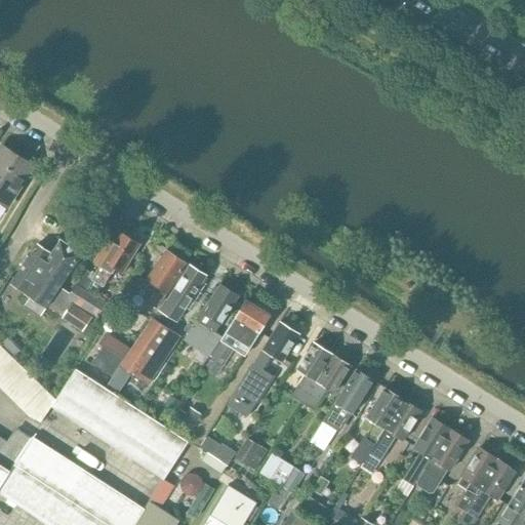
[(0,148),(0,201),(6,206),(33,165),(2,146),(0,148)]
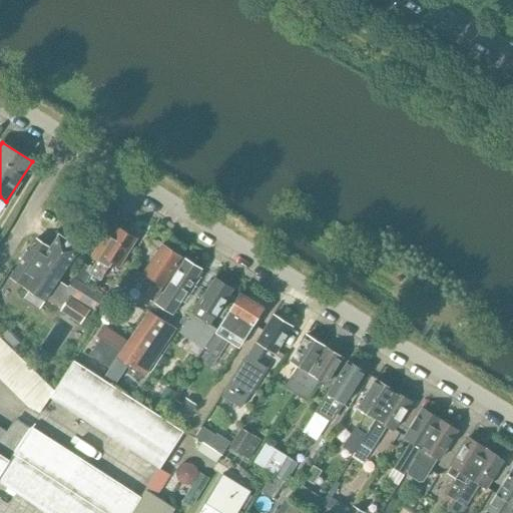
[(83,264),(68,289),(65,292),(67,293),(94,310),(102,298),(84,286),(91,275),(100,281),(111,262),(118,266),(135,238),(117,227),(109,241),(103,238),(97,249),(91,258),(93,260),(88,268),(83,264)]
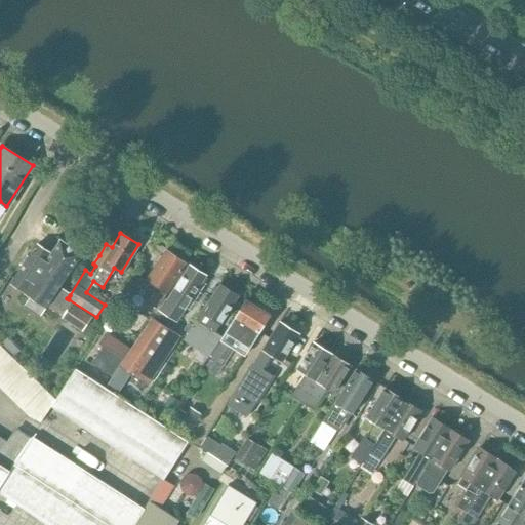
[(54,321),(69,299),(67,298),(70,295),(59,288),(81,255),(59,241),(49,254),(37,245),(10,284),(31,297),(25,306),(40,316),(43,313),(54,321)]
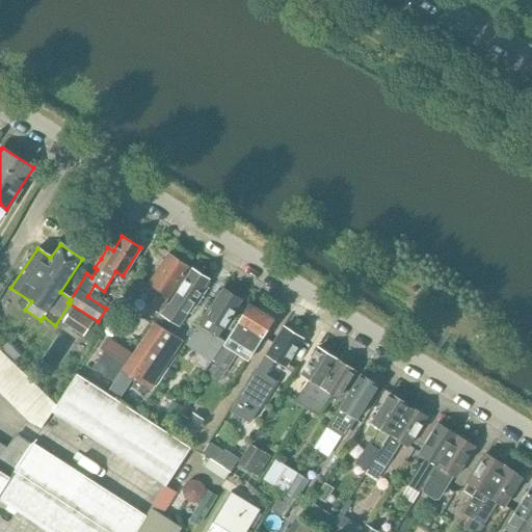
[(189,268),(167,254),(148,285),(159,292),(149,308),(158,314),(189,268)]
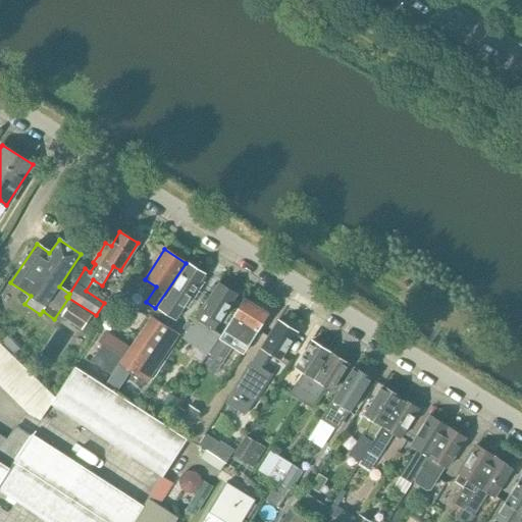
[(158,308),(119,365),(147,382),(179,334),(161,323),(167,314),(175,319),(181,309),(183,309),(204,274),(189,265),(166,299),(165,299),(159,309),(158,308)]
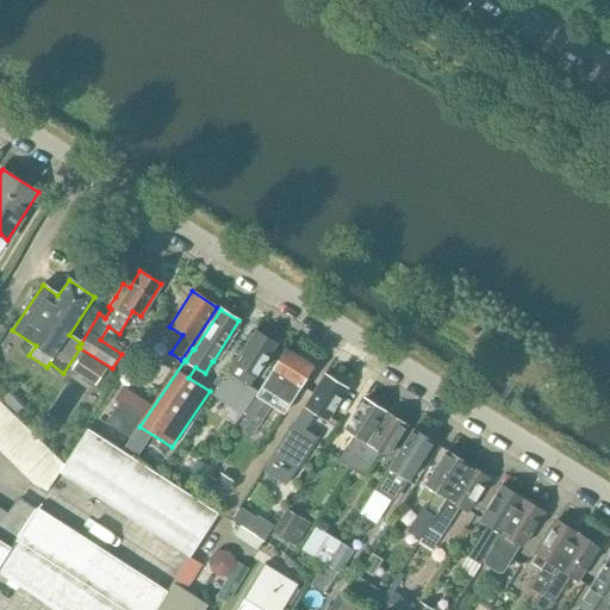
[(259,391),(250,386),(277,344),(255,332),(230,373),(229,372),(213,394),(244,414),(259,391)]
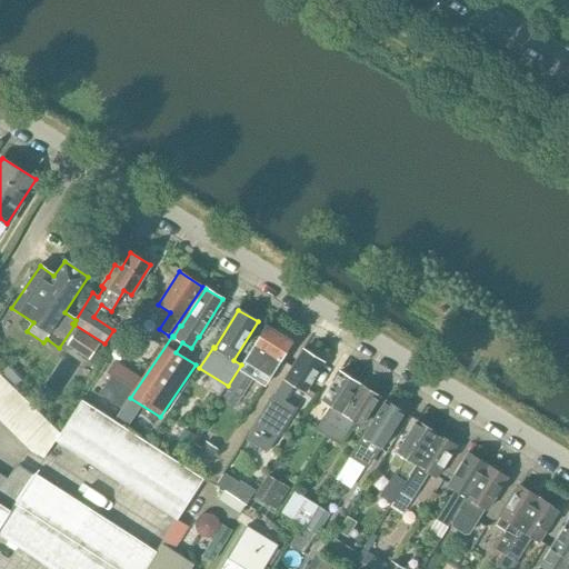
[(266,327),(245,361),(246,361),(229,388),(241,396),(258,369),(270,377),(292,342),(266,327)]
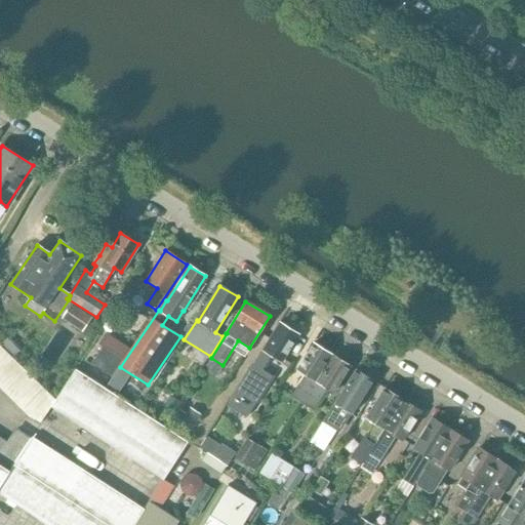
[(71,306),(63,318),(82,330),(90,318),(71,306)]
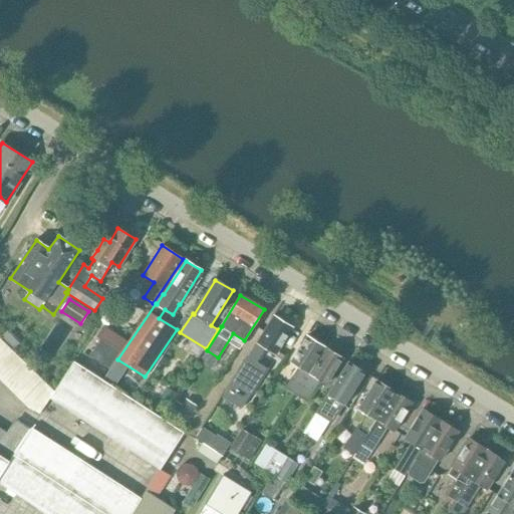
[(238,371),(222,397),(242,409),(267,368),(258,363),(256,361),(265,348),(267,349),(275,354),(292,327),(274,315),(238,371)]
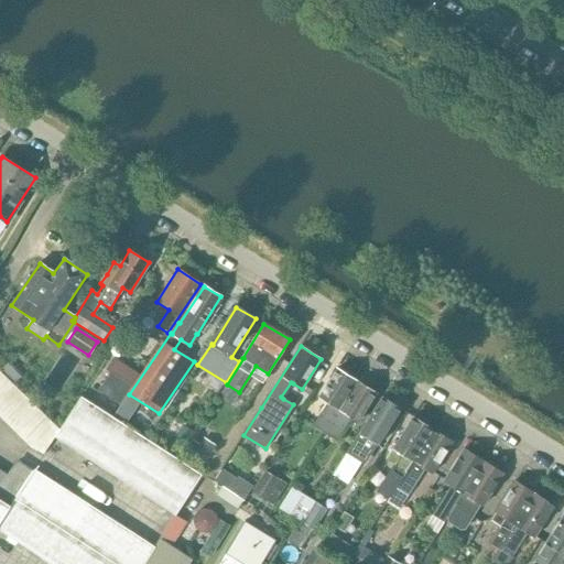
[(24,376),(11,361),(1,370),(14,384),(24,376)]
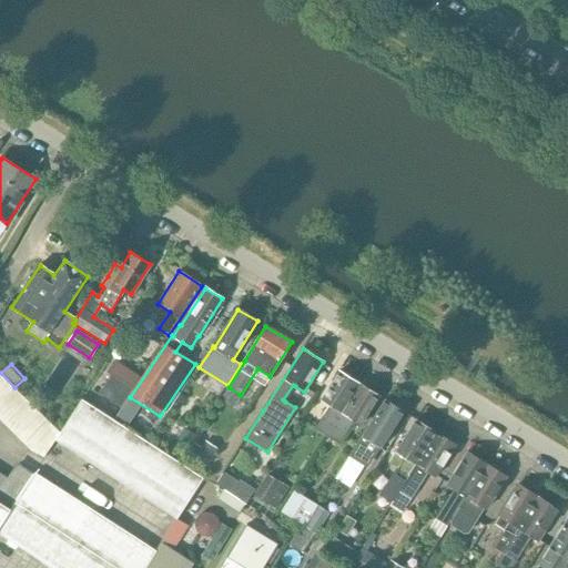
[(326,435),(358,384),(340,372),(322,399),(330,405),(315,428),(326,435)]
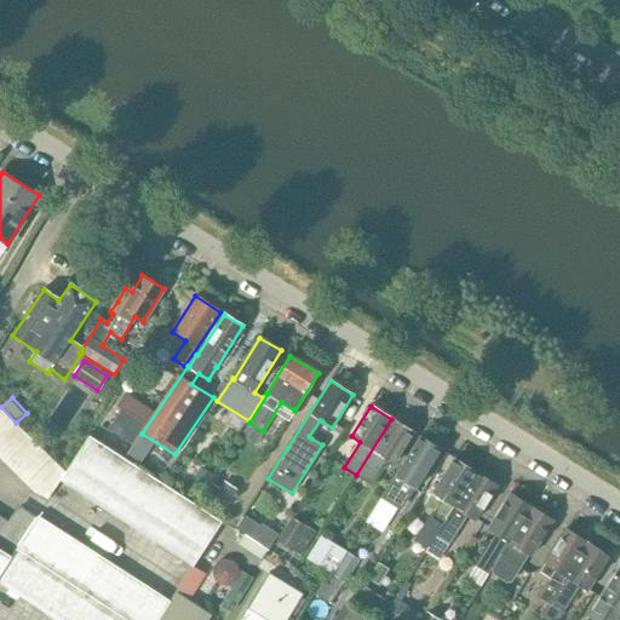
[(121,409),(108,430),(132,445),(144,424),(121,409)]
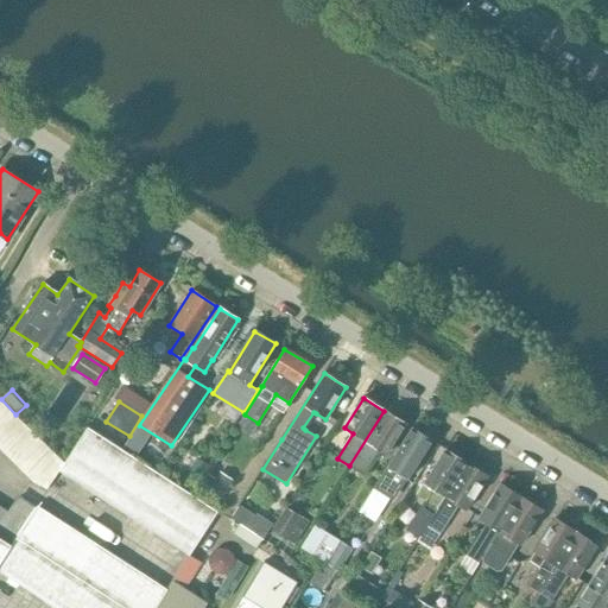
[(0,434),(17,417),(6,407),(0,413),(0,434)]
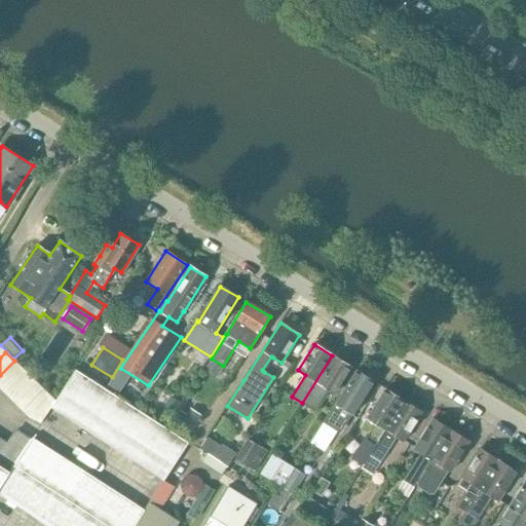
[(332,355),(302,403),(313,410),(327,389),(334,393),(350,367),(332,355)]
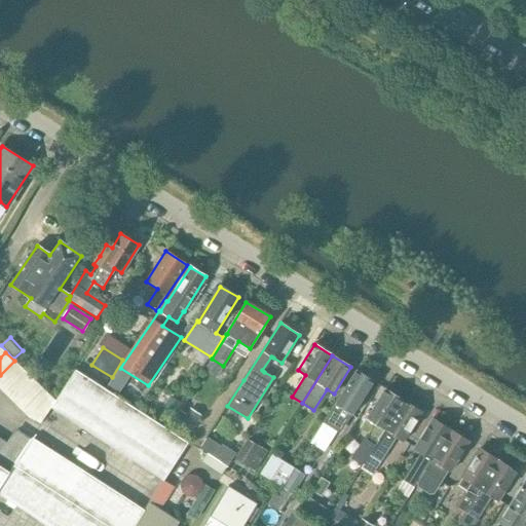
[(0,390),(1,391),(23,369),(14,361),(0,375),(0,390)]
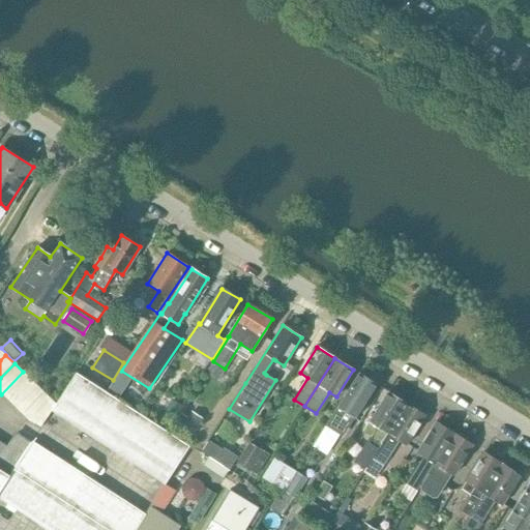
[(1,394),(9,404),(32,381),(23,372),(1,394)]
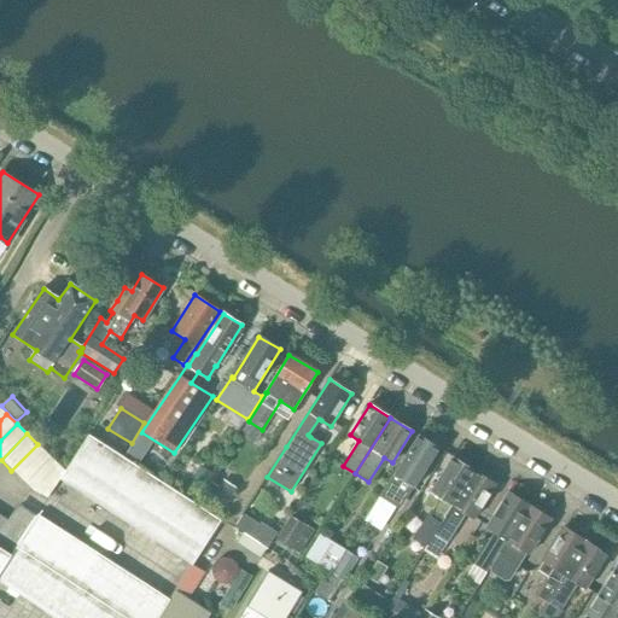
[(418,435),(379,496),(397,507),(410,484),(414,487),(438,448),(418,435)]
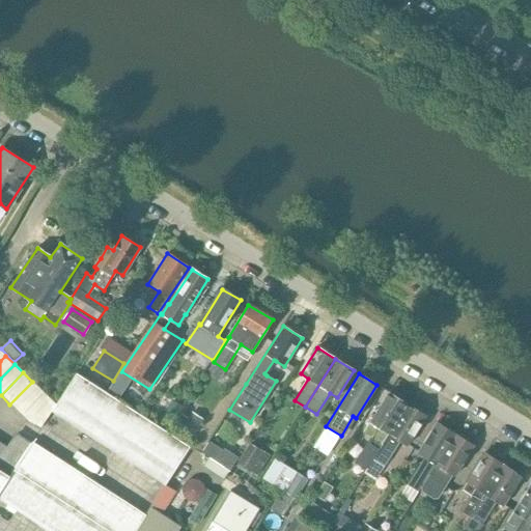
[(52,412),(62,419),(87,381),(77,374),(56,404),(52,412)]
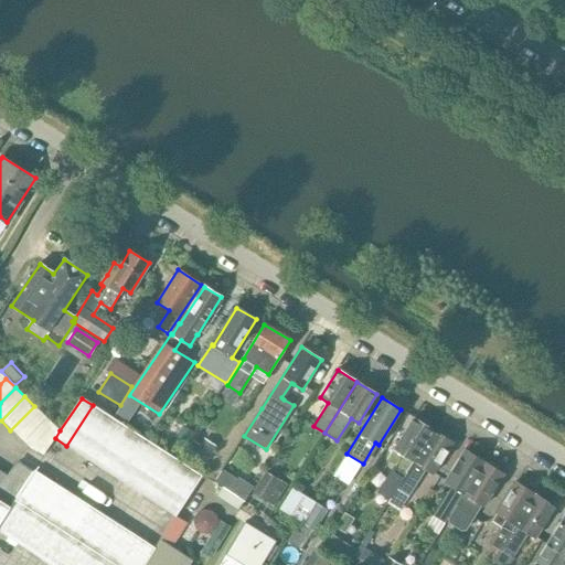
[(104,413),(93,405),(66,446),(77,454),(104,413)]
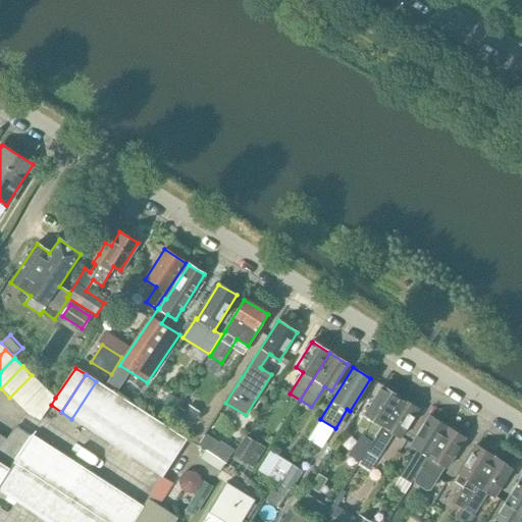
[(14,402),(18,405),(40,383),(32,375),(9,398),(14,402)]
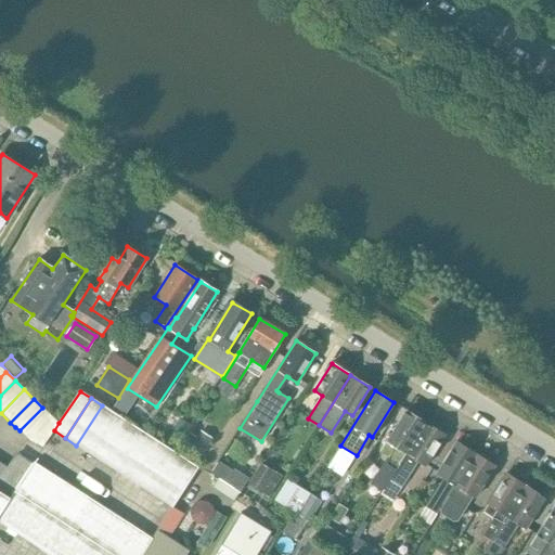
[(102,405),(76,446),(87,452),(113,412),(102,405)]
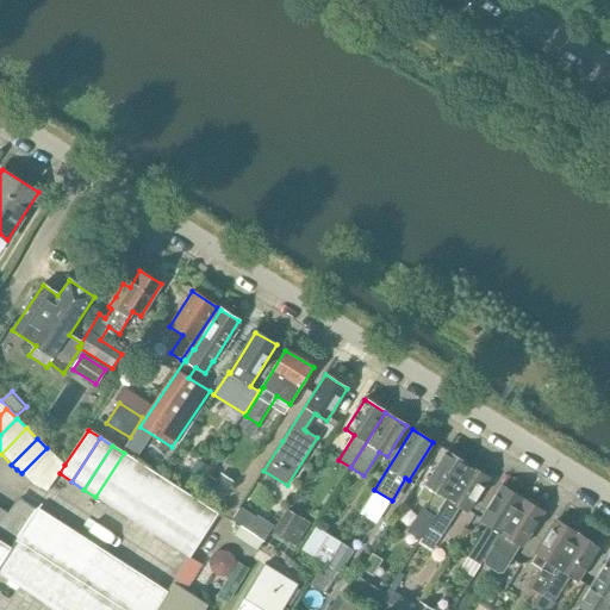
[(22,473),(33,481),(57,458),(47,448),(22,473)]
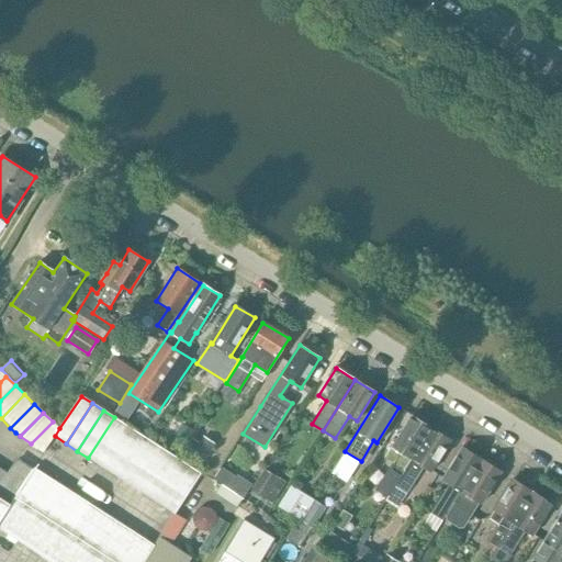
[(404,470),(420,442),(430,427),(420,420),(412,415),(392,447),(384,459),(404,470)]
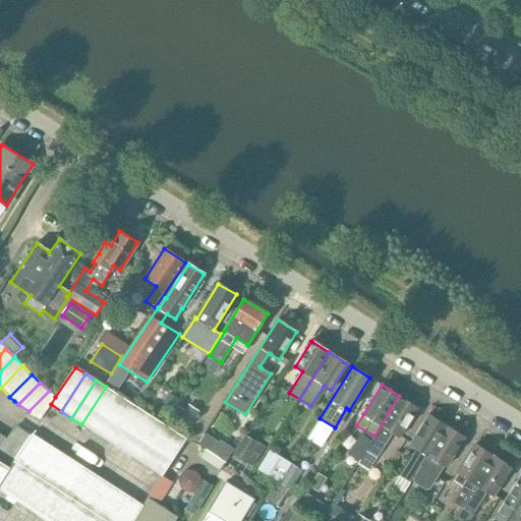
[(106,387),(81,424),(92,430),(116,393),(106,387)]
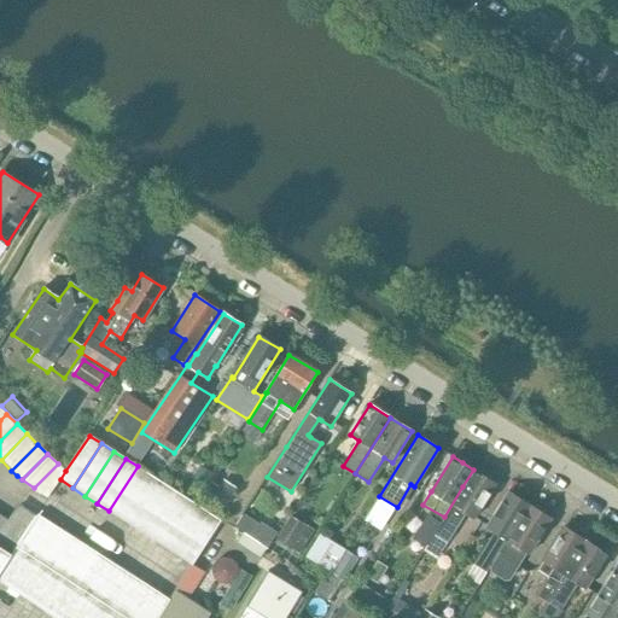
[(59,479),(60,479),(65,471),(63,470),(58,464),(34,488),(47,496),(59,479)]
